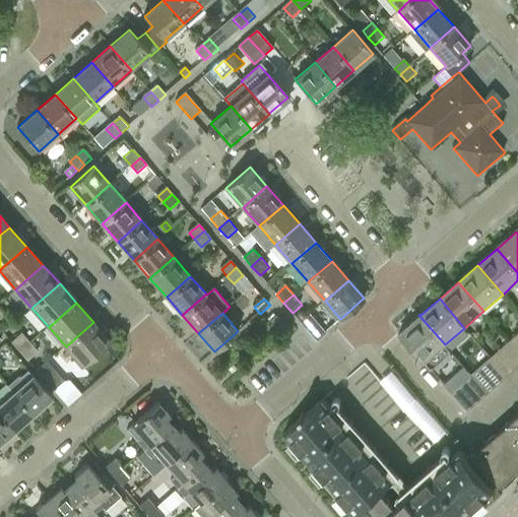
[(316,340),(325,332),(309,314),(300,322),(316,340)]
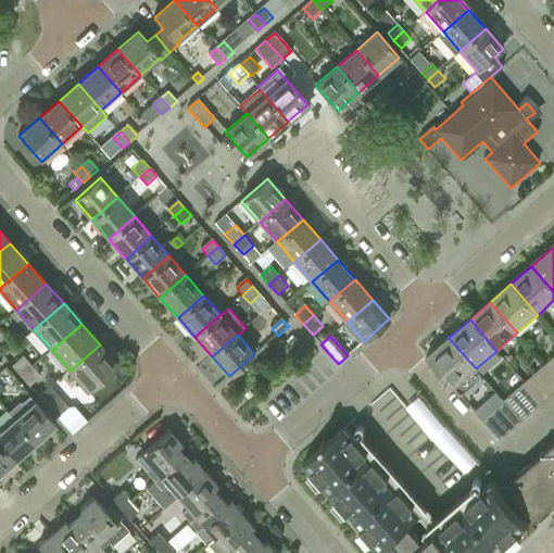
[(476,368),(448,337),(441,342),(442,343),(428,356),(463,396),(483,377),(476,368)]
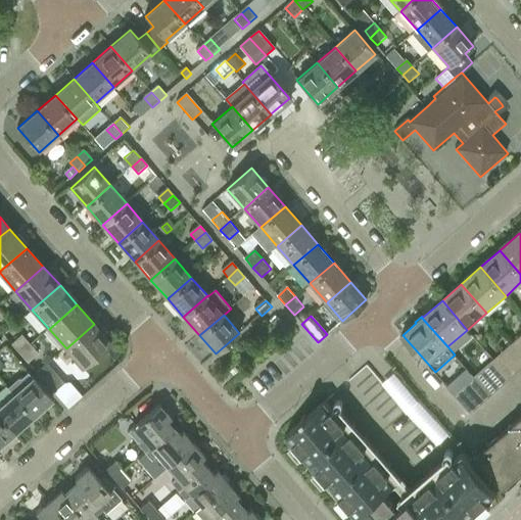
[(276,328),(282,323),(278,319),(273,324),(276,328)]
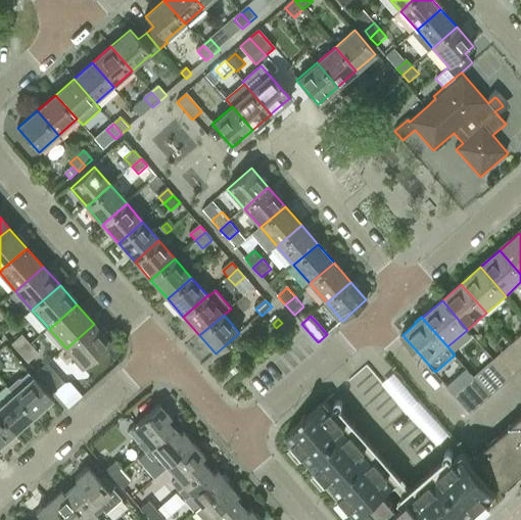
[(104,329),(101,332),(94,324),(66,348),(83,368),(111,343),(114,341),(104,329)]
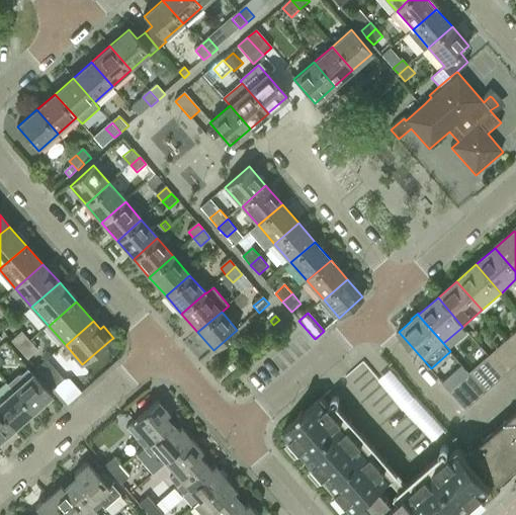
[(19,350),(30,341),(23,333),(12,342),(19,350)]
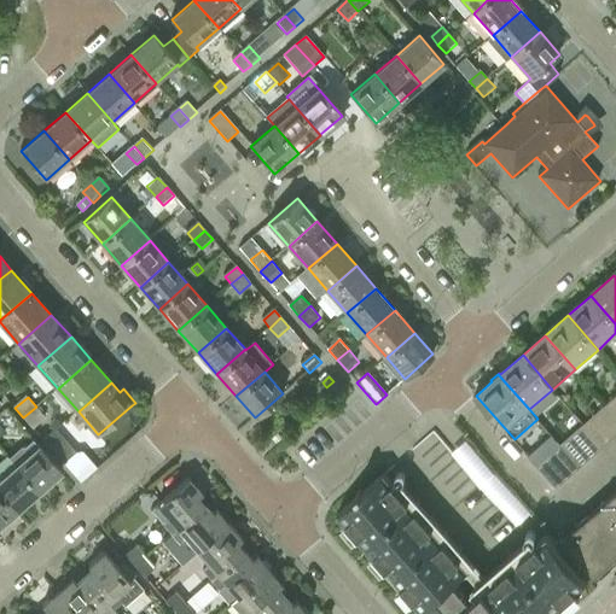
[(604,448),(615,437),(615,415),(606,405),(583,425),(604,448)]
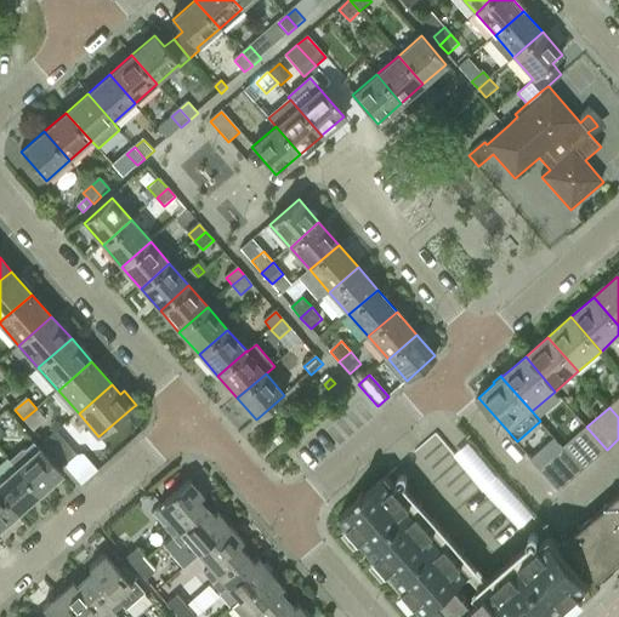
[(34,432),(47,421),(37,409),(23,420),(34,432)]
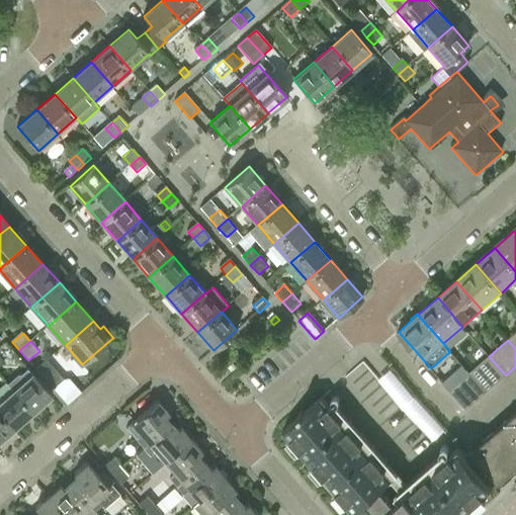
[(487,393),(506,375),(489,356),(469,373),(487,393)]
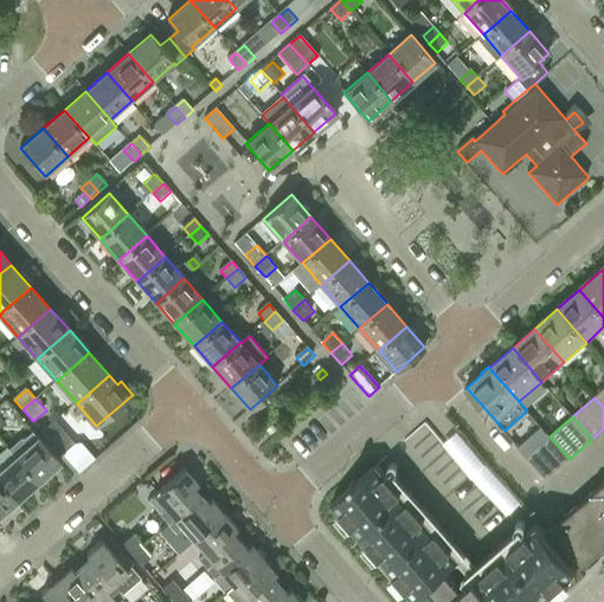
[(63,455),(75,446),(55,422),(43,433),(63,455)]
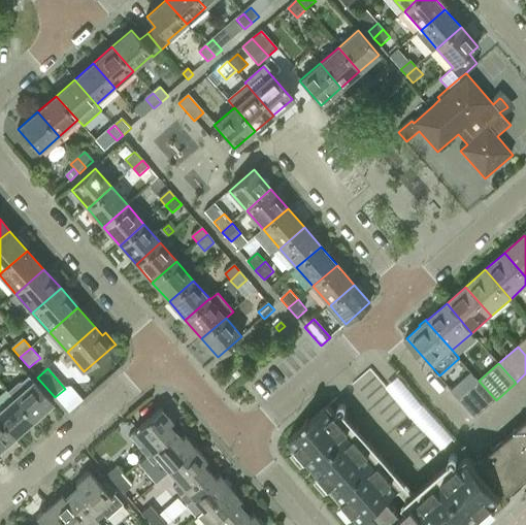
[(304,423),(306,425),(288,440),(295,449),(292,452),(302,464),(305,461),(319,476),(316,479),(326,491),(329,488),(342,503),(339,506),(350,518),(353,515),(360,523),(365,519),(369,524),(471,524),(483,515),(486,518),(497,507),(494,504),(503,497),(467,457),(454,440),(441,451),(370,369),(310,422),(308,420),(304,423)]
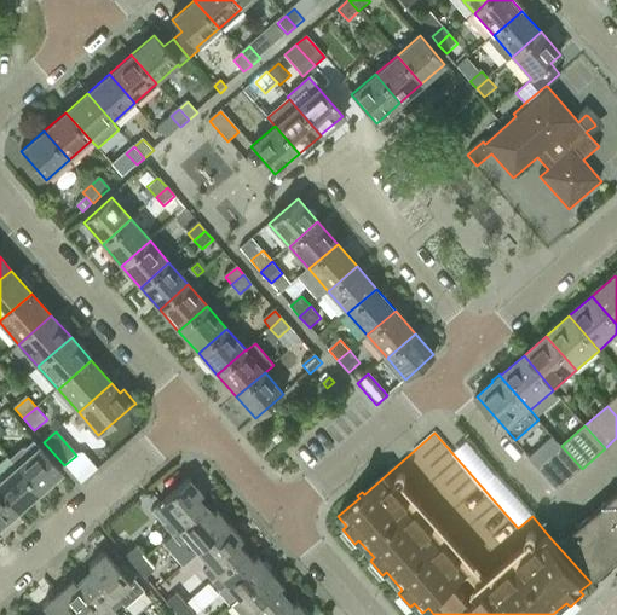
[(62,474),(39,448),(34,442),(26,448),(22,448),(10,460),(16,468),(17,468),(39,493),(62,474)]
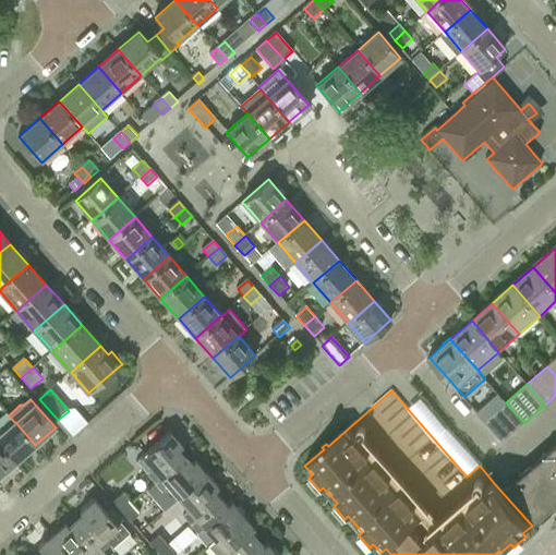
[(504,442),(524,423),(506,402),(485,421),(504,442)]
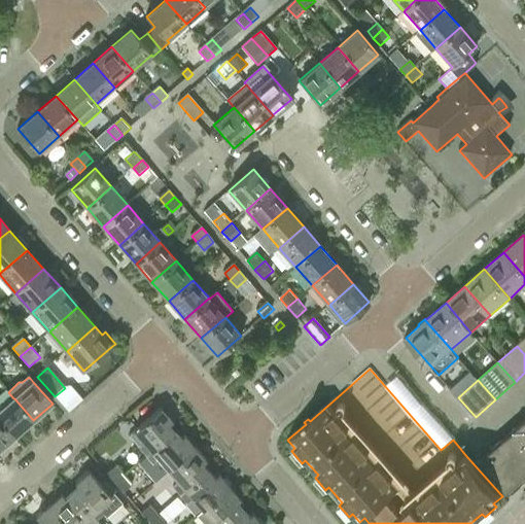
[(0,419),(14,437),(33,420),(14,398),(13,398),(0,411),(0,419)]
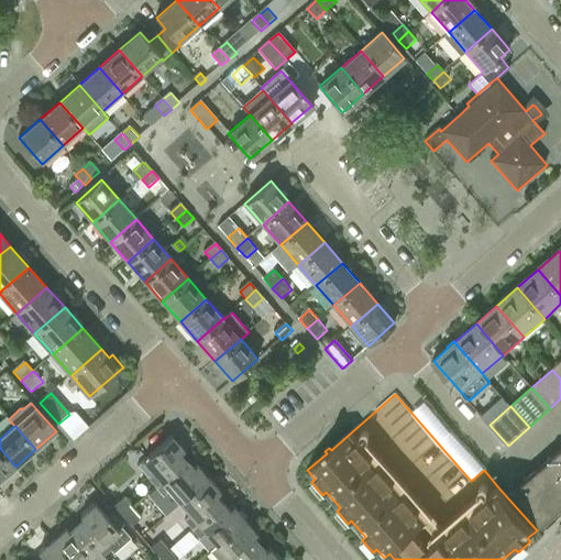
[(177,458),(185,451),(172,437),(143,462),(154,475),(149,480),(156,489),(183,464),(177,458)]
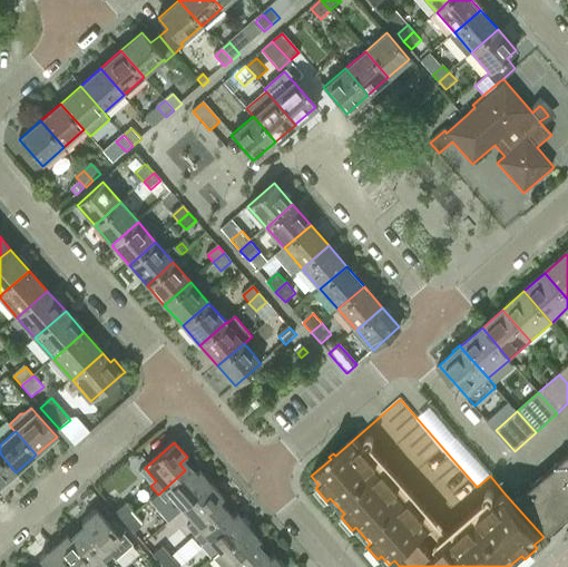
[(0,486),(16,472),(0,453),(0,486)]
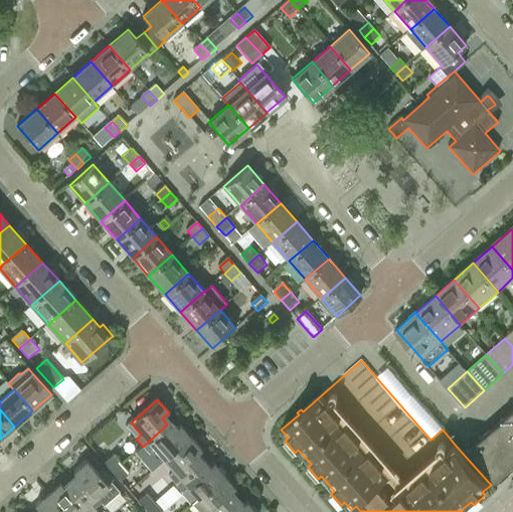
[(494,481),(512,465),(512,410),(468,450),(494,481)]
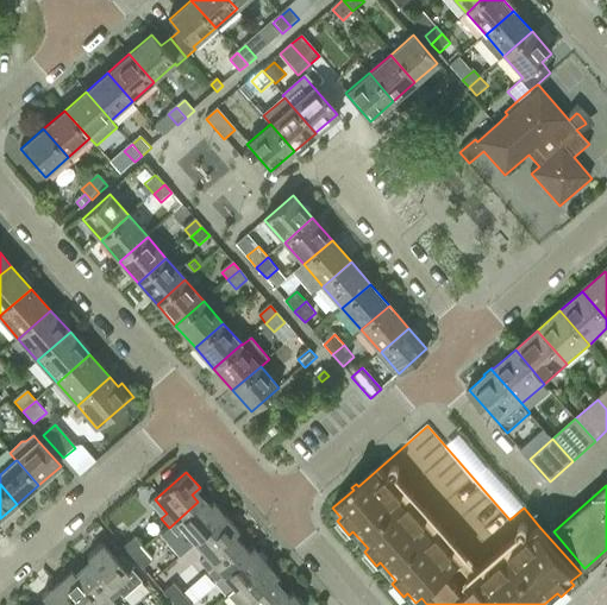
[(213,503),(205,510),(198,502),(169,528),(177,537),(183,531),(194,544),(226,517),(213,503)]
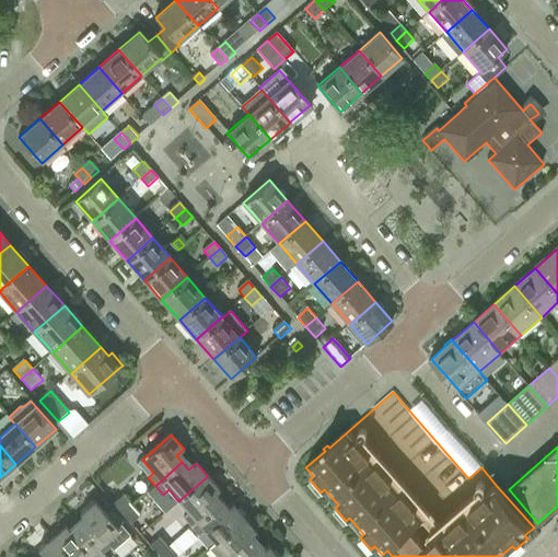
[(212,497),(220,490),(208,476),(178,501),(189,513),(184,519),(192,528),(219,503),(212,497)]
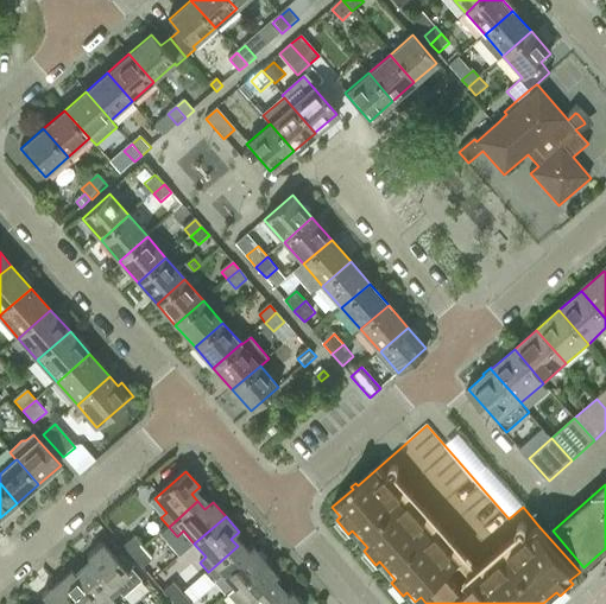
[(133,557),(143,548),(134,538),(124,547),(133,557)]
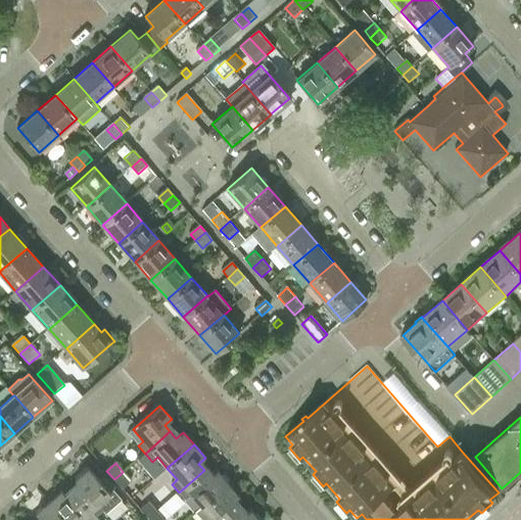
[(112,491),(109,493),(87,469),(75,480),(80,486),(74,491),(95,517),(102,511),(105,514),(121,501),(112,491)]
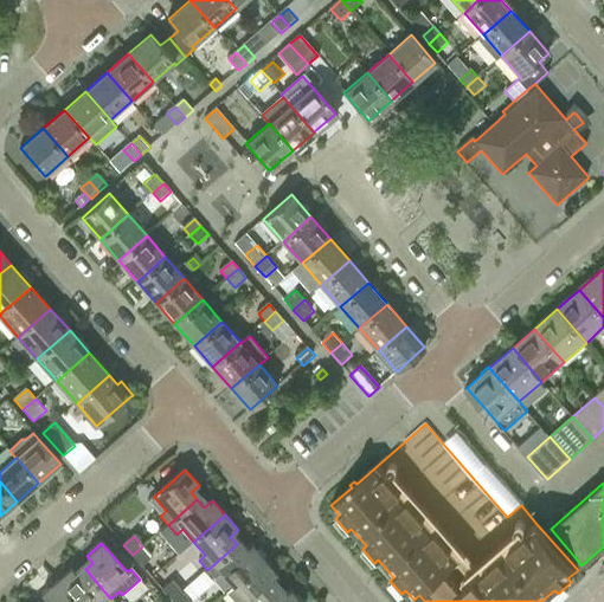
[(251,545),(244,552),(237,544),(207,570),(216,580),(222,574),(232,587),(264,560),(251,545)]
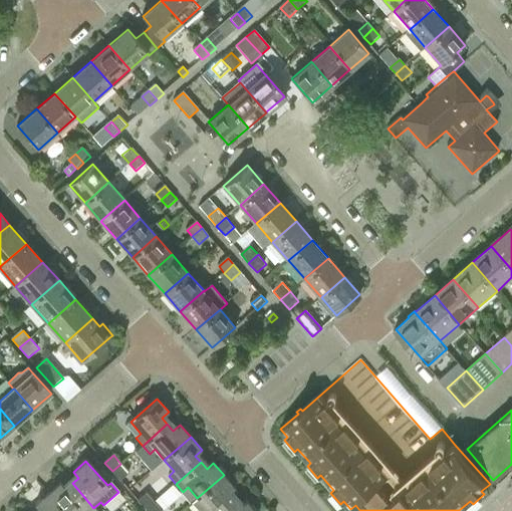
[(120,481),(129,473),(120,464),(112,471),(120,481)]
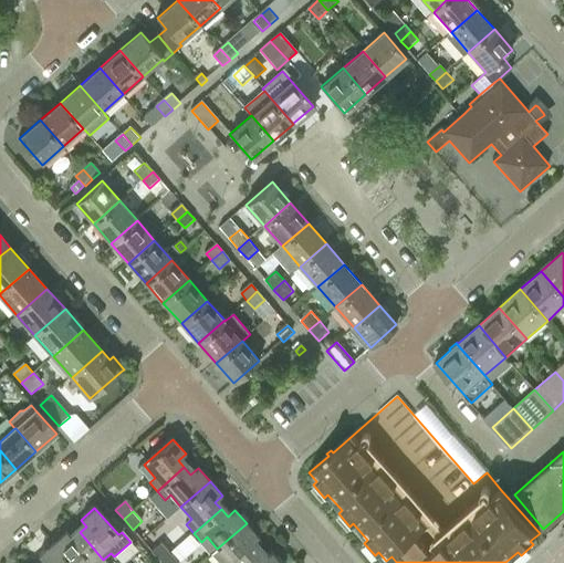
[(259,538),(250,527),(247,523),(217,549),(212,554),(219,562),(243,562),(258,551),(251,543),(259,538)]
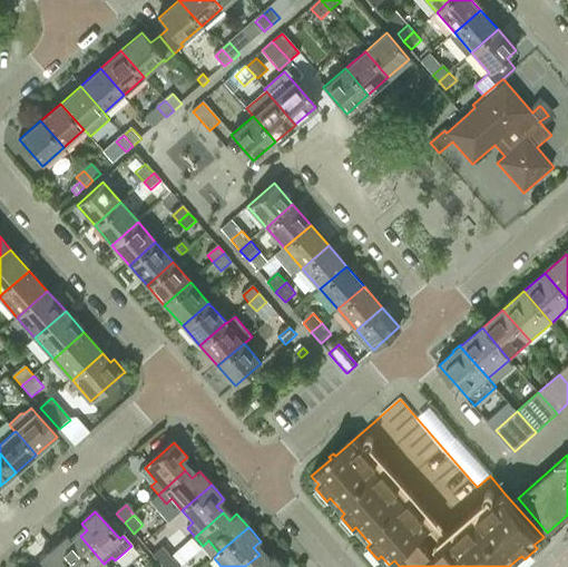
[(80,536),(72,543),(67,536),(54,548),(69,566),(89,566),(90,565),(91,566),(100,566),(104,564),(80,536)]
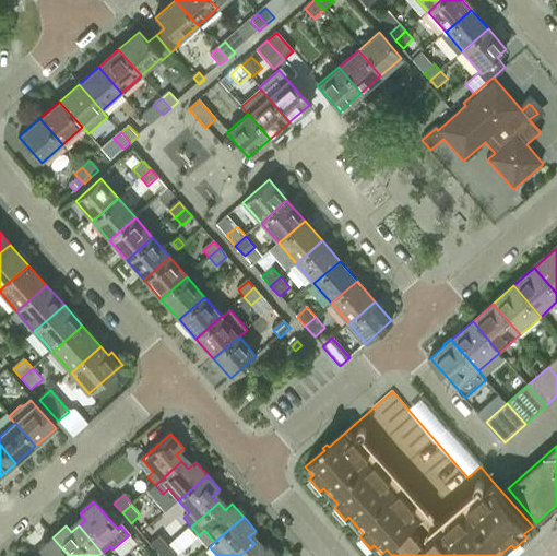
[(158,555),(167,546),(160,536),(150,545),(158,555)]
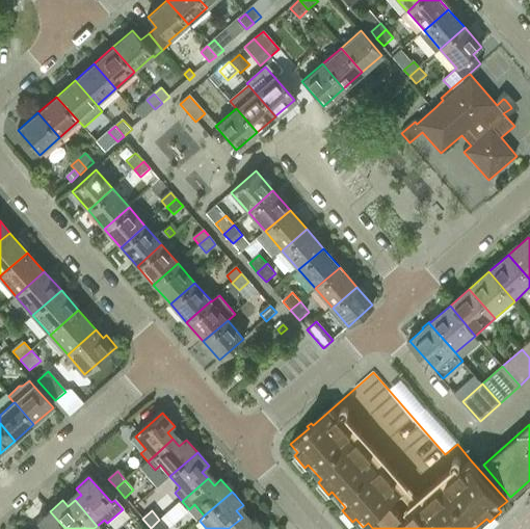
[(64,528),(50,511),(36,523),(42,528),(64,528)]
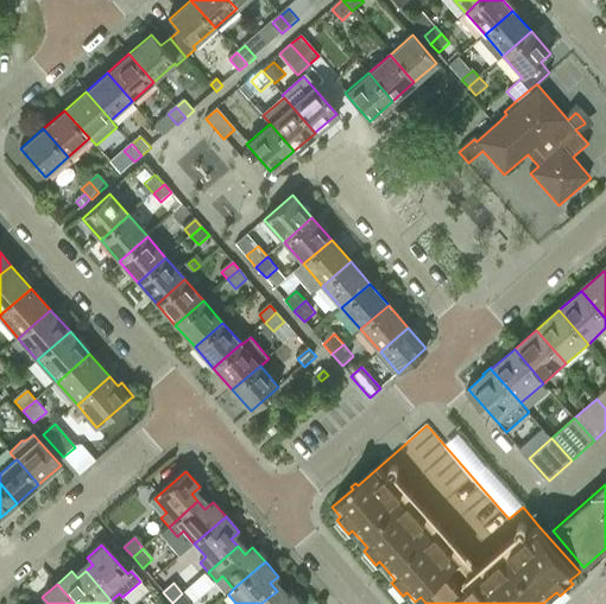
[(291,591),(283,598),(277,591),(262,603),(301,603),(291,591)]
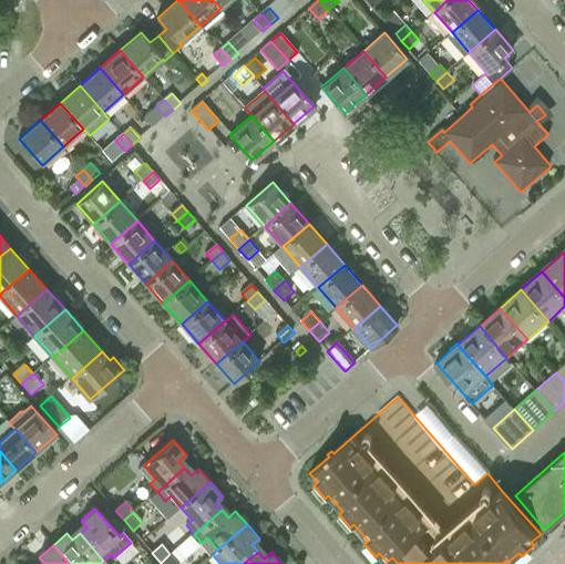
[(177,563),(170,554),(161,563),(177,563)]
